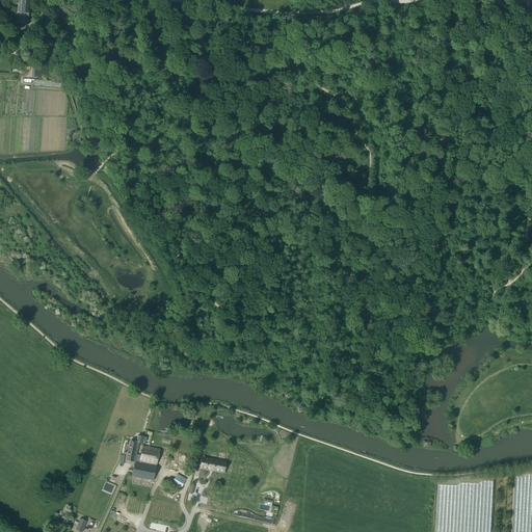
[(18,12),(28,12),(29,3),(18,2),(18,12)]
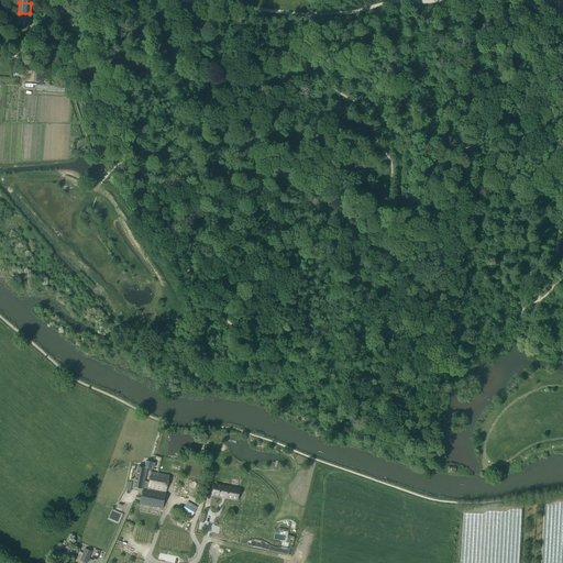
[(18,25),(29,25),(30,13),(19,13),(18,25)]
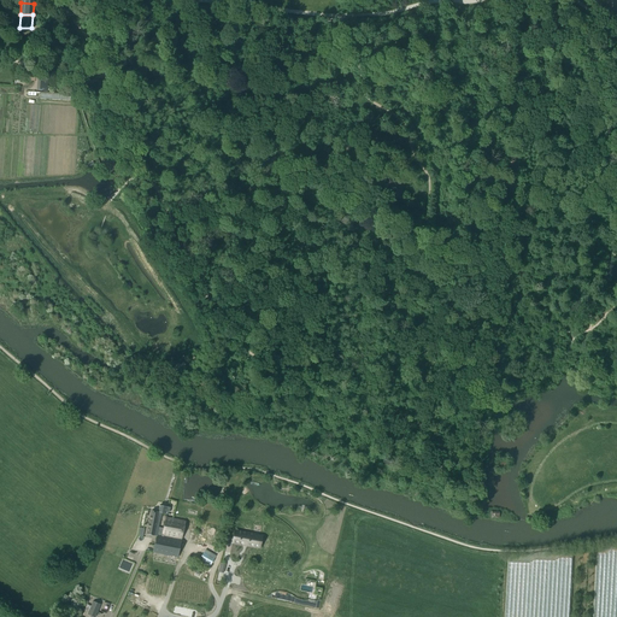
[(48,37),(47,41),(51,41),(51,33),(47,33),(47,28),(40,27),(39,31),(41,33),(41,35),(47,36),(48,37)]
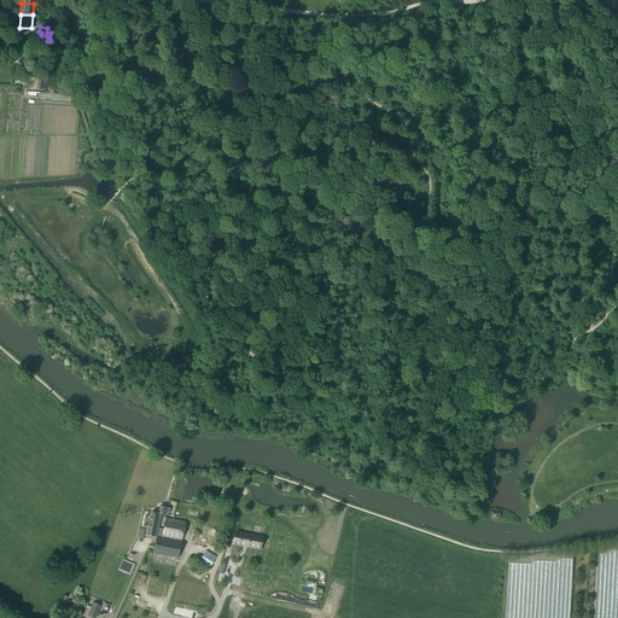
[(38,89),(47,91),(48,81),(39,80),(39,81),(38,81),(38,89)]
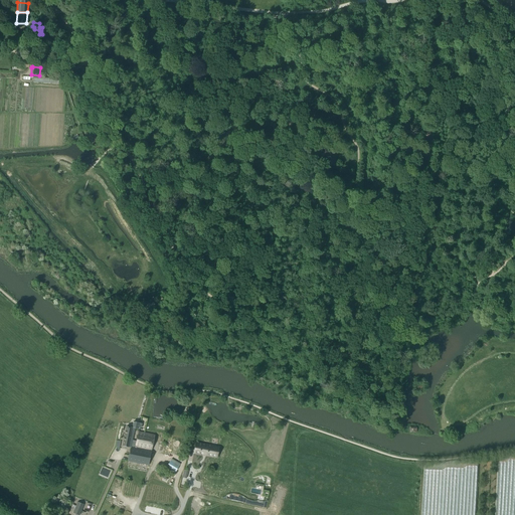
[(282,355),(279,361),(287,365),(290,359),(282,355)]
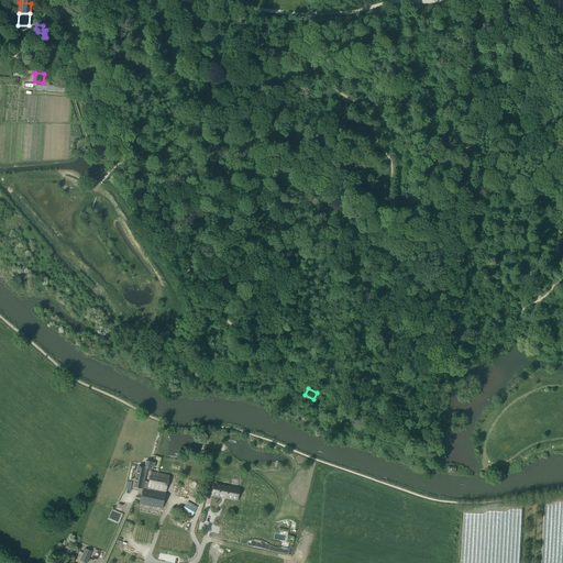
[(139,465),(134,487),(143,489),(143,488),(147,489),(150,482),(145,482),(147,468),(152,468),(152,467),(154,467),(155,463),(153,463),(153,462),(145,461),(144,466),(139,465)]
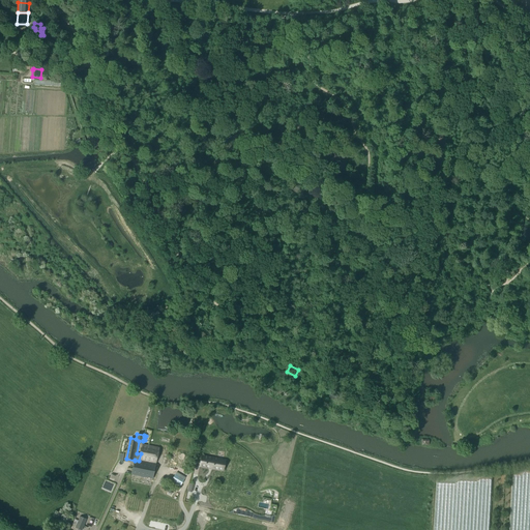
[(135,461),(131,475),(137,475),(142,477),(152,479),(155,464),(141,461),(141,460),(156,463),(159,448),(143,444),(141,453),(139,461),(135,460),(135,461)]
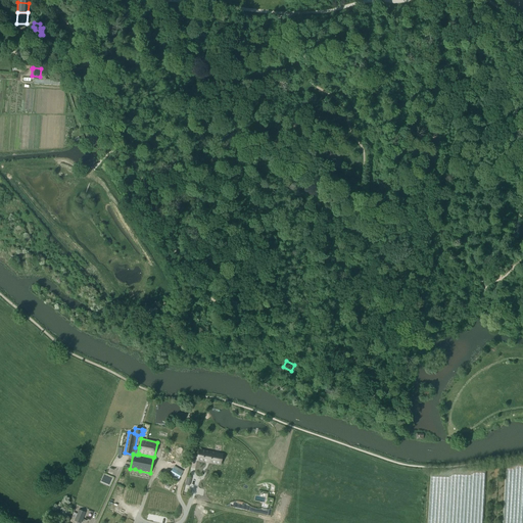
[(200,450),(198,460),(208,462),(210,453),(200,450)]
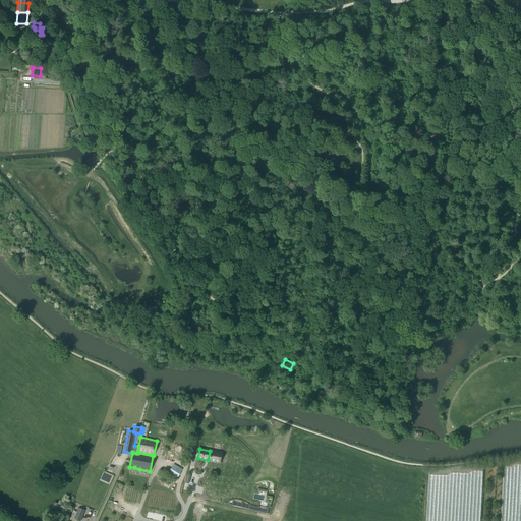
[(210,451),(208,460),(214,461),(218,462),(220,453),(210,451)]
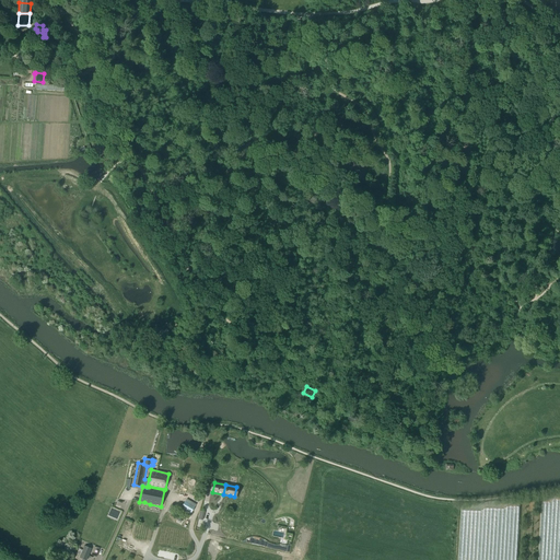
[(182,508),(191,513),(195,508),(185,502),(182,508)]
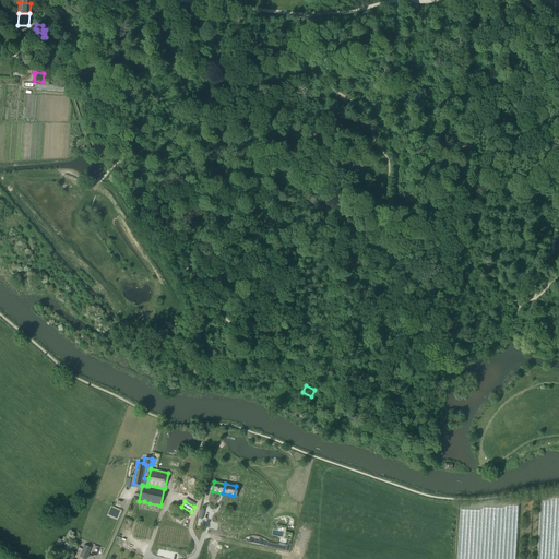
[(84,545),(80,556),(86,558),(91,547),(84,545)]
